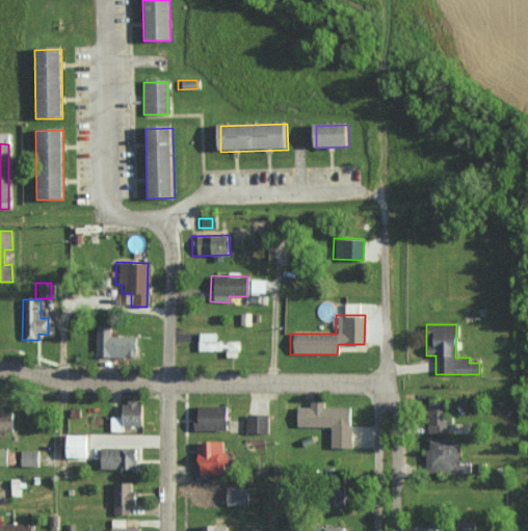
[(108,336),(108,326),(95,325),(94,356),(134,357),(135,337),(108,336)]
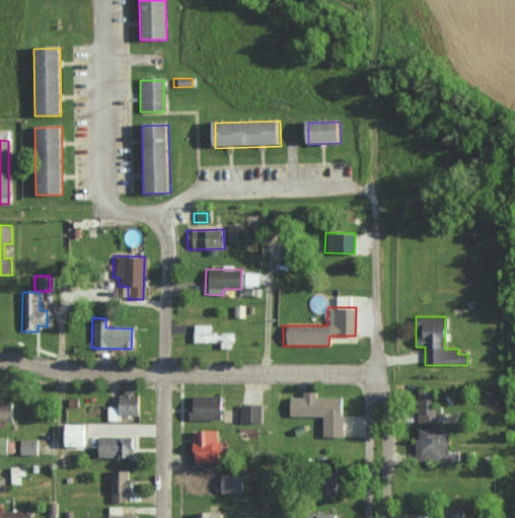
[(191,343),(219,343),(219,349),(231,348),(231,333),(208,334),(208,325),(191,325),(191,343)]
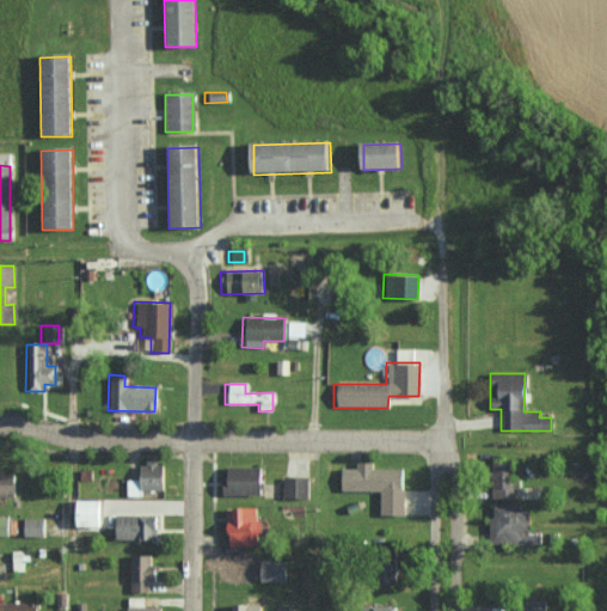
[(138,490),(163,490),(161,463),(136,463),(136,481),(124,481),(124,498),(138,496),(138,490)]
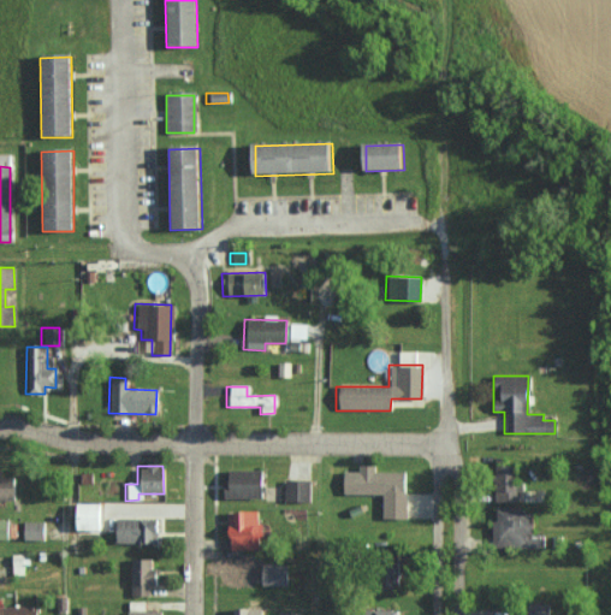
[(379,495),(379,519),(403,520),(404,473),(372,472),(372,466),(355,466),(355,472),(340,472),(340,495),(379,495)]
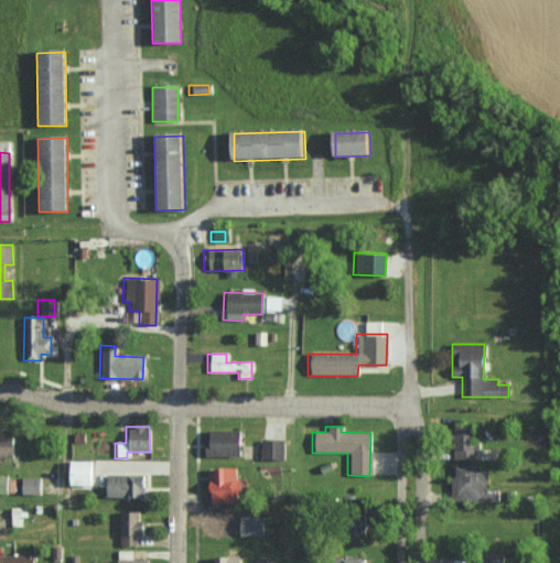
[(450,459),(471,459),(470,426),(449,426),(450,459)]
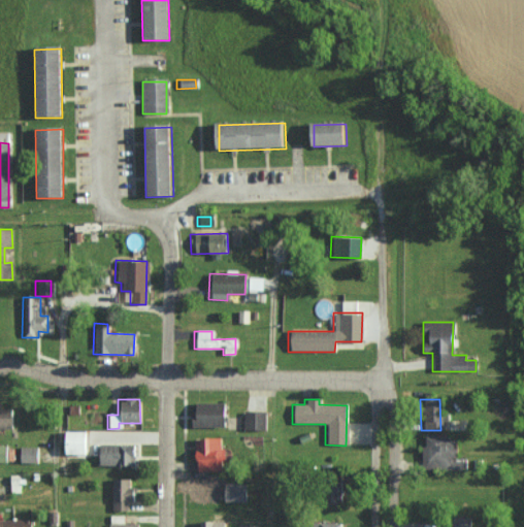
[(225,427),(225,403),(192,402),(192,426),(225,427)]
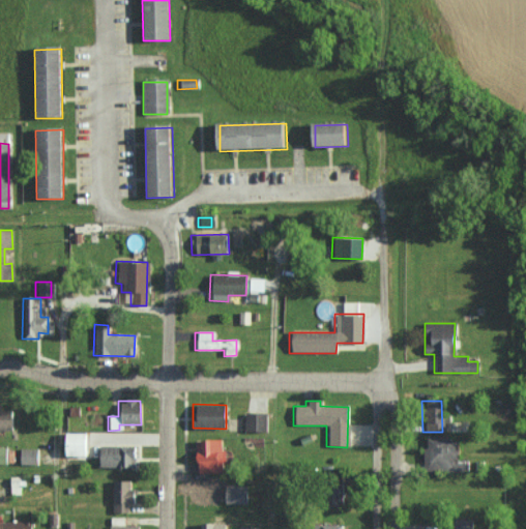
[(0,430),(11,430),(11,410),(0,410),(0,430)]
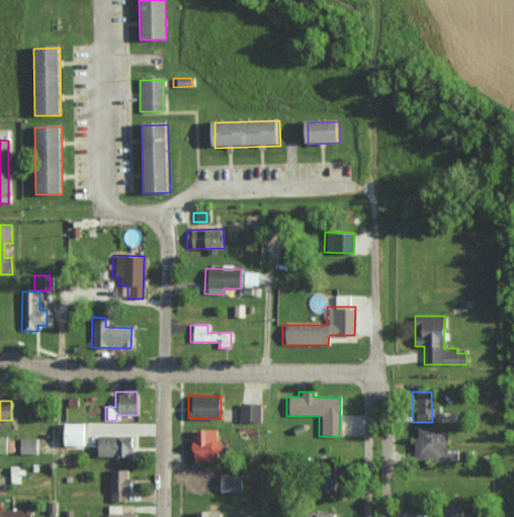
[(237,422),(258,423),(258,404),(237,404),(237,422)]
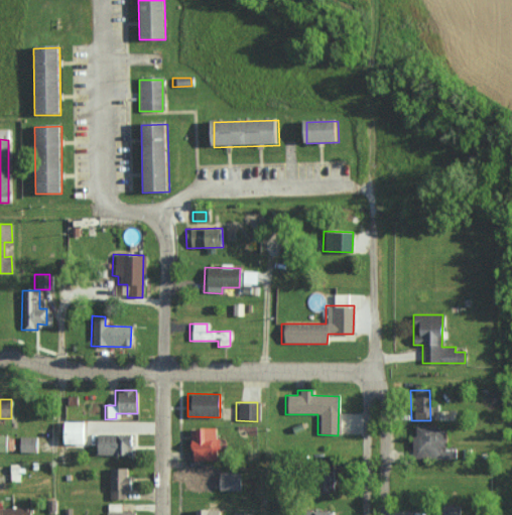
[(84,444),(84,422),(65,421),(64,443),(84,444)]
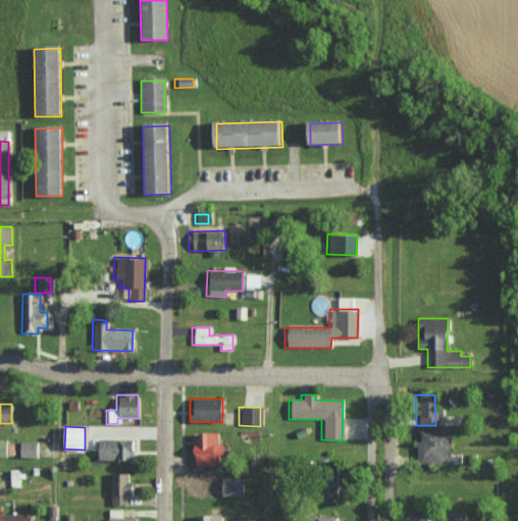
[(415,465),(459,464),(458,456),(449,456),(448,431),(418,432),(418,440),(414,440),(415,465)]
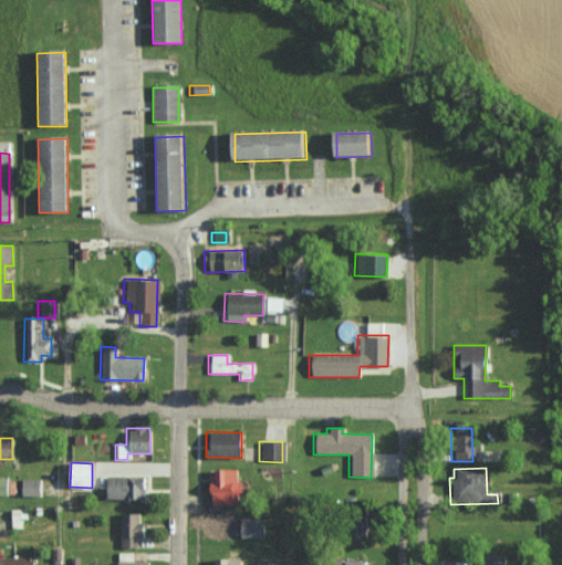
[(237,505),(237,480),(236,480),(236,470),(207,470),(207,497),(210,497),(210,505),(237,505)]
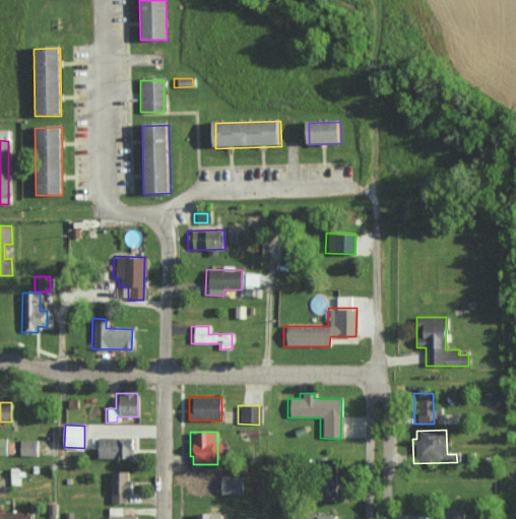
[(132,438),(95,438),(95,458),(131,458),(132,438)]
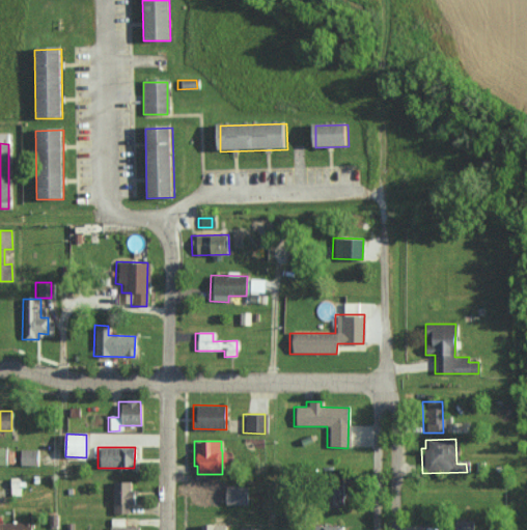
[(17,466),(35,466),(35,450),(18,450),(17,466)]
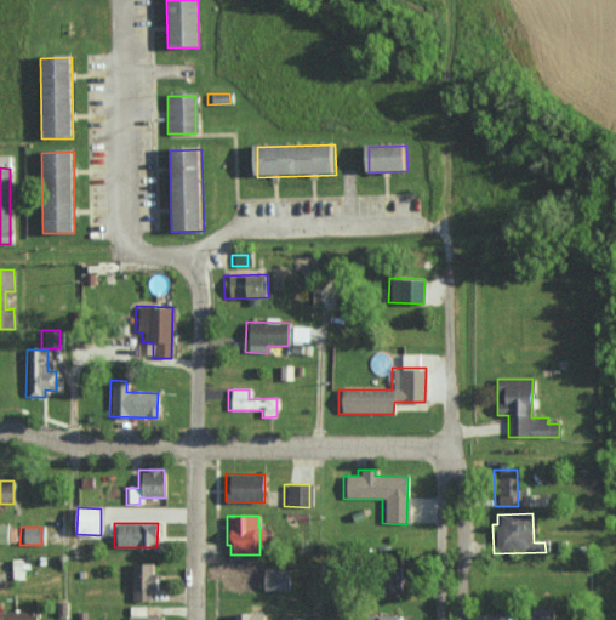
[(10,580),(21,580),(21,559),(10,559),(10,580)]
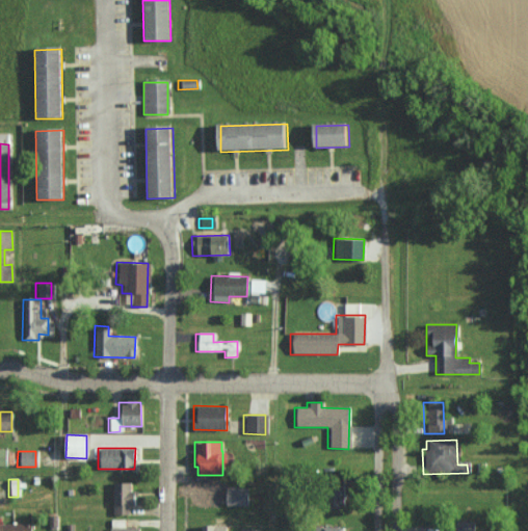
[(130,483),(112,482),(110,514),(127,515),(127,505),(135,505),(135,490),(130,490),(130,483)]
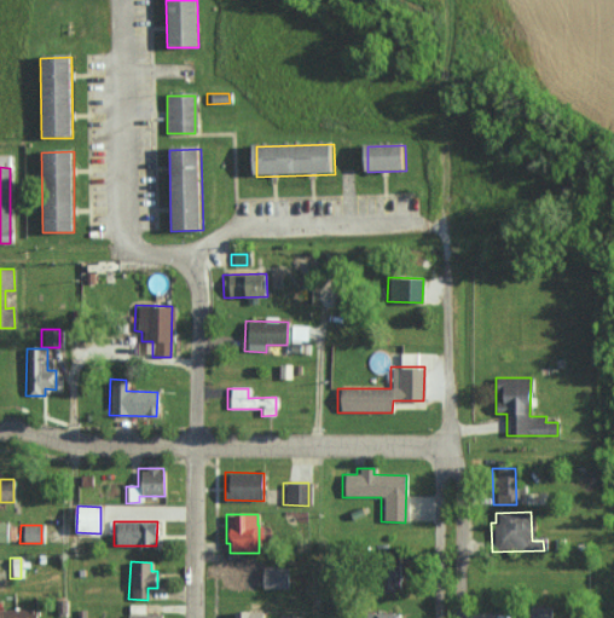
[(253,588),(253,562),(224,561),(222,588),(253,588)]
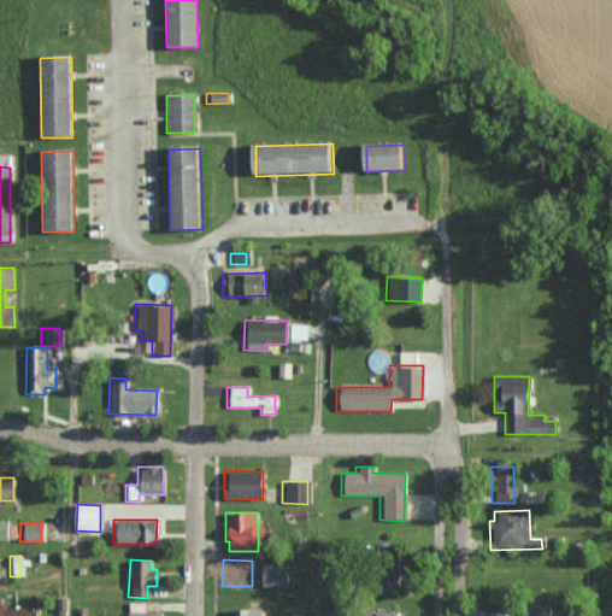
[(260,586),(286,586),(287,567),(260,565),(260,586)]
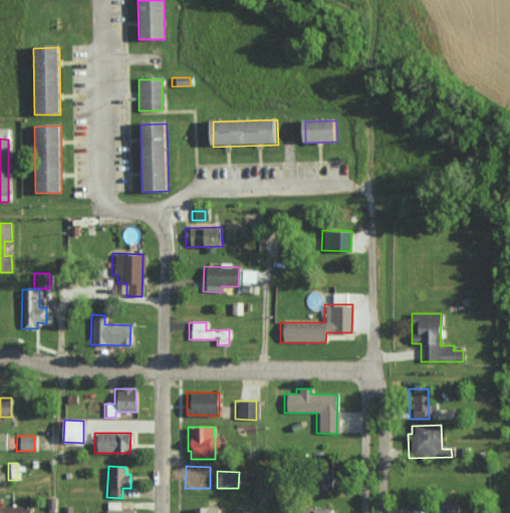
[(134,512),(134,510),(118,510),(118,503),(105,503),(104,512),(134,512)]
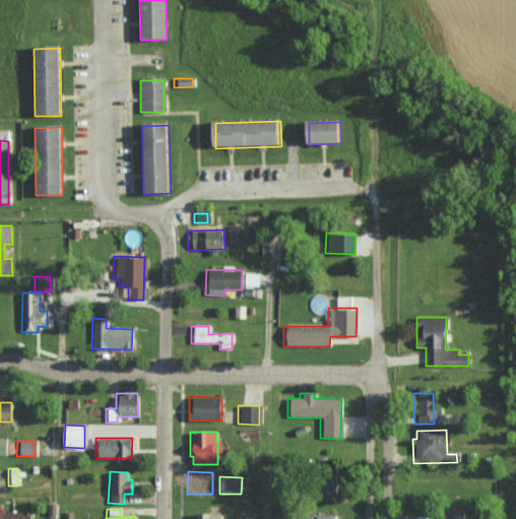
[(461,518),(462,510),(445,510),(444,518),(461,518)]
